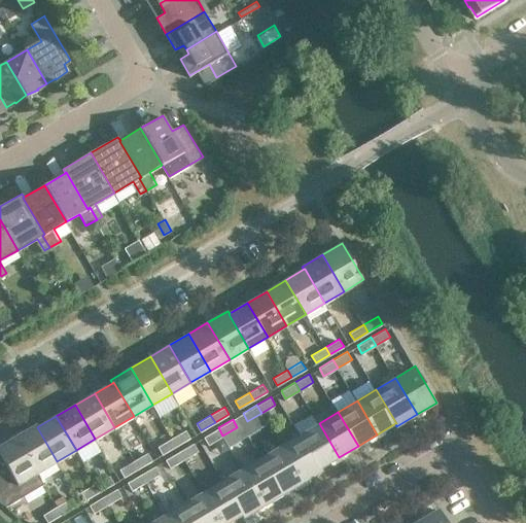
[(339,457),(319,423),(300,434),(319,468),(321,467),(339,457)]
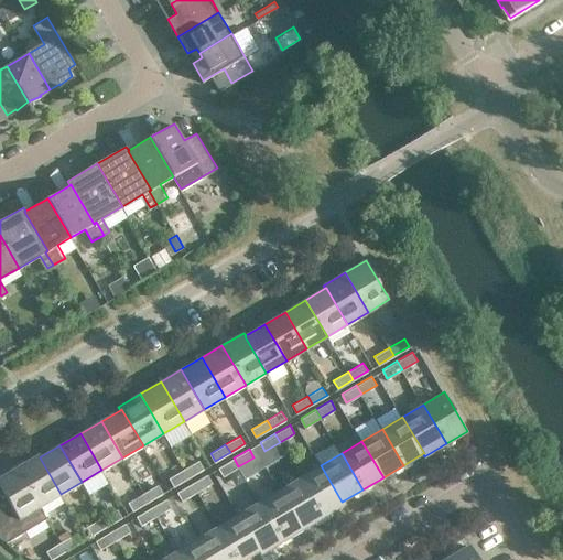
[(39,454),(18,466),(41,506),(61,494),(40,458),(41,456),(39,454)]
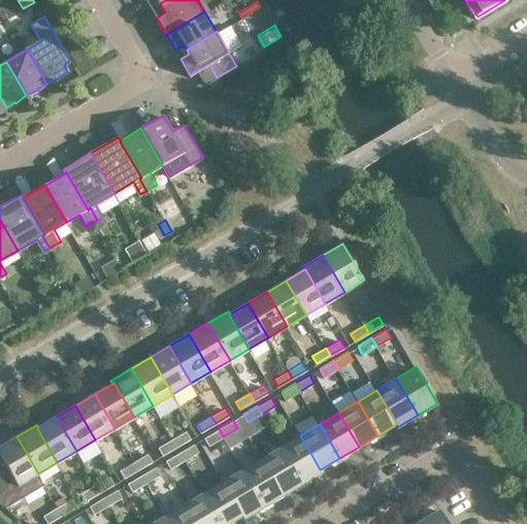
[(223,436),(219,428),(204,436),(209,445),(223,436)]
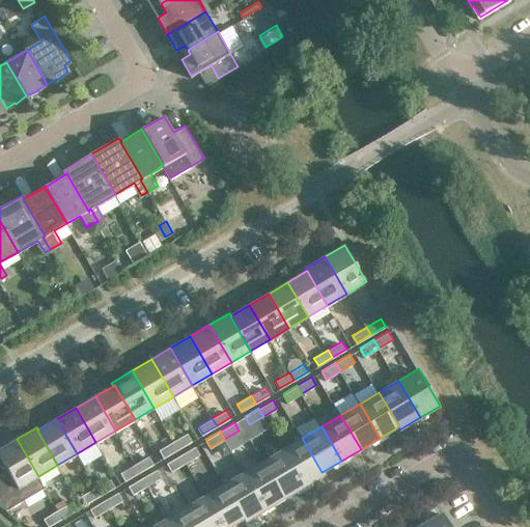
[(188,433),(173,441),(178,448),(192,440),(188,433)]
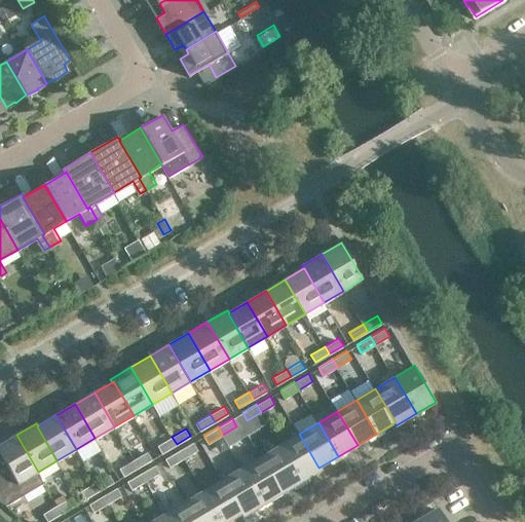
[(319,468),(299,434),(279,445),(301,481),(322,470),(321,467),(319,468)]
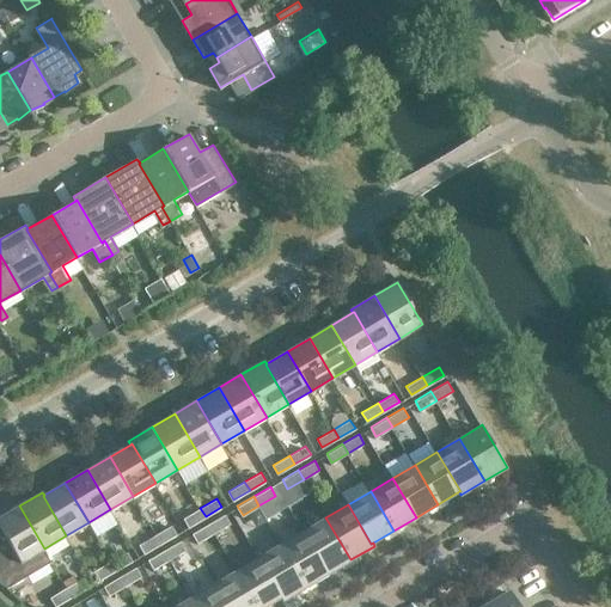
[(52,560),(44,549),(19,506),(0,516),(0,525),(22,562),(0,574),(0,580),(7,587),(52,560)]
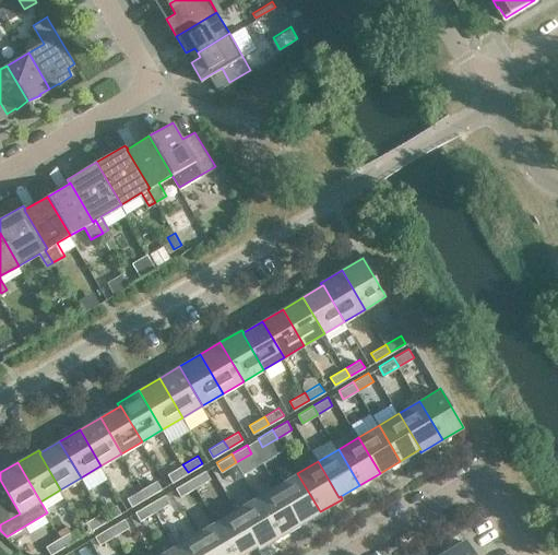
[(188,472),(182,464),(167,473),(173,481),(188,472)]
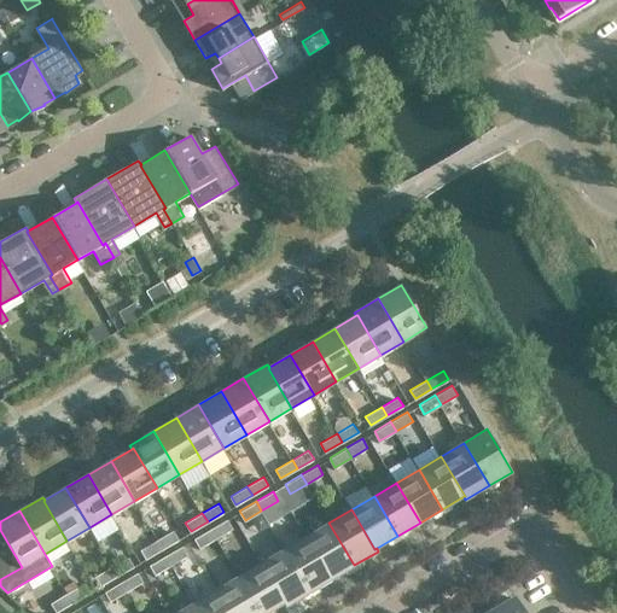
[(233,527),(227,518),(211,527),(216,537),(233,527)]
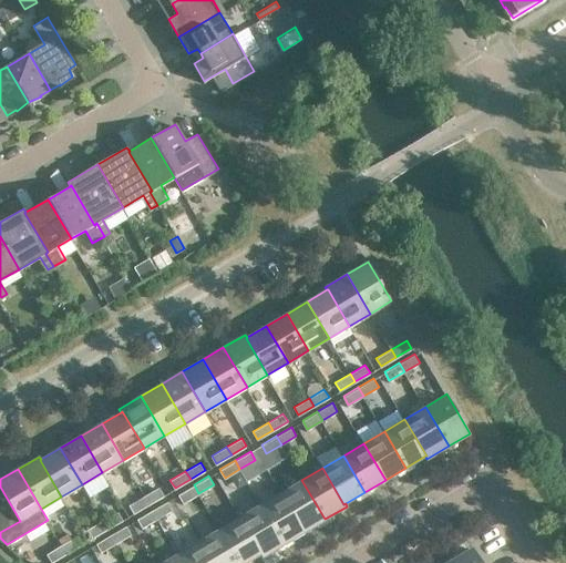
[(325,519),(301,480),(281,492),(305,531),(325,519)]
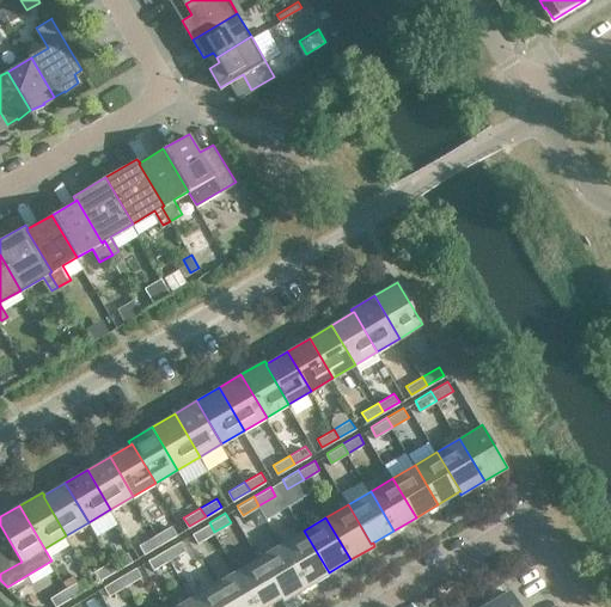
[(214,532),(209,522),(193,532),(199,541),(214,532)]
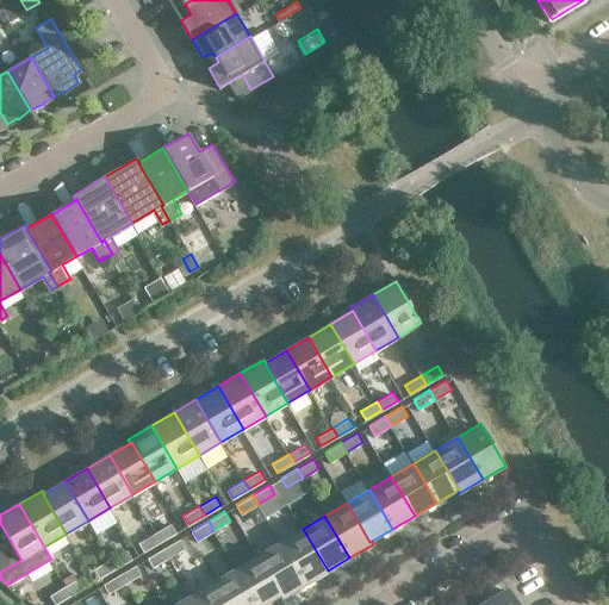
[(0,572),(22,560),(0,523),(0,572)]
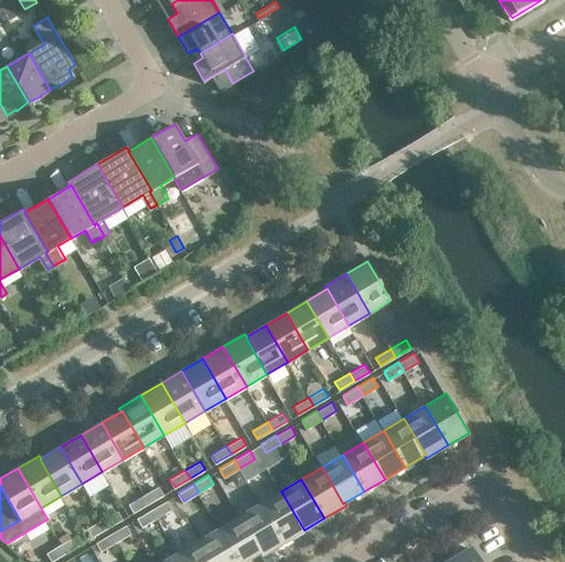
[(159,486),(144,495),(148,502),(164,493),(159,486)]
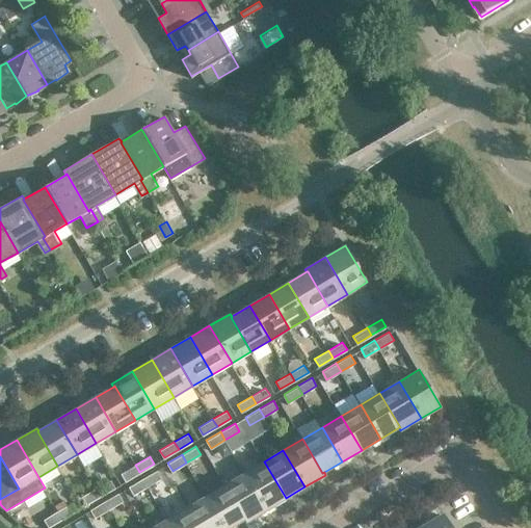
[(286,498),(264,462),(244,473),(266,509),(286,498)]
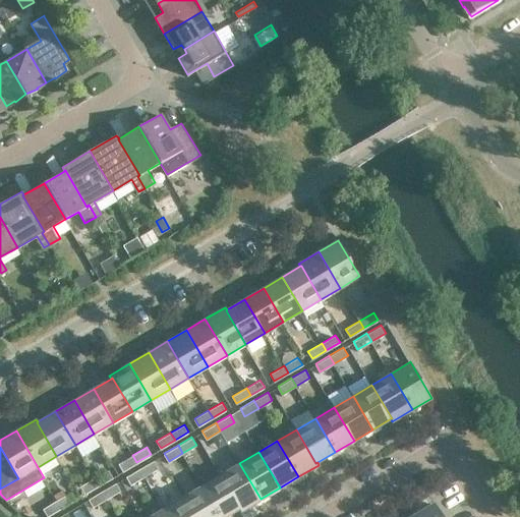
[(136,462),(132,455),(118,463),(123,470),(136,462)]
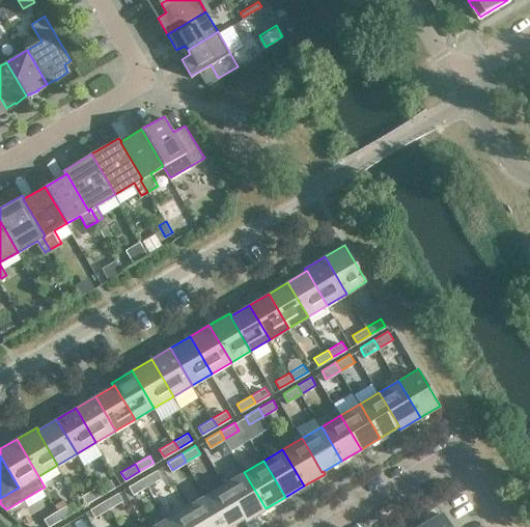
[(162,476),(157,468),(143,476),(147,484),(162,476)]
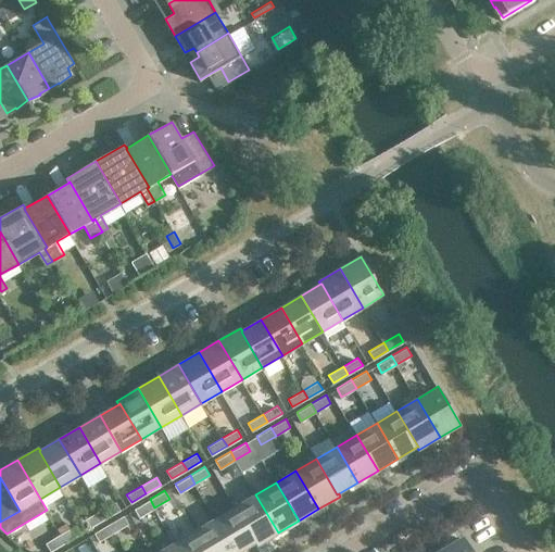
[(278,532),(255,494),(236,506),(256,542),(255,542),(257,546),(278,532)]
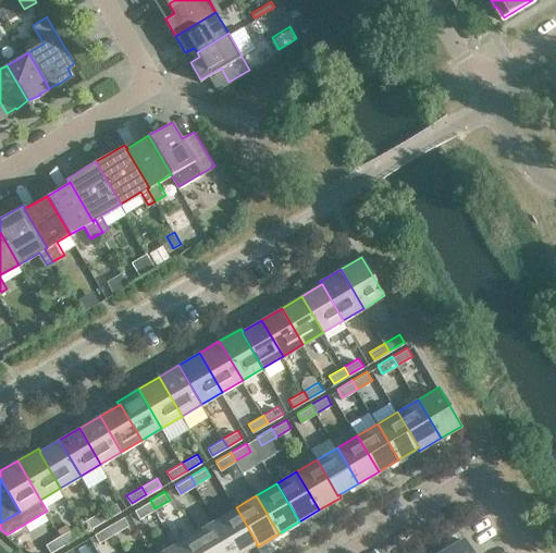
[(155,508),(150,500),(135,508),(140,517),(155,508)]
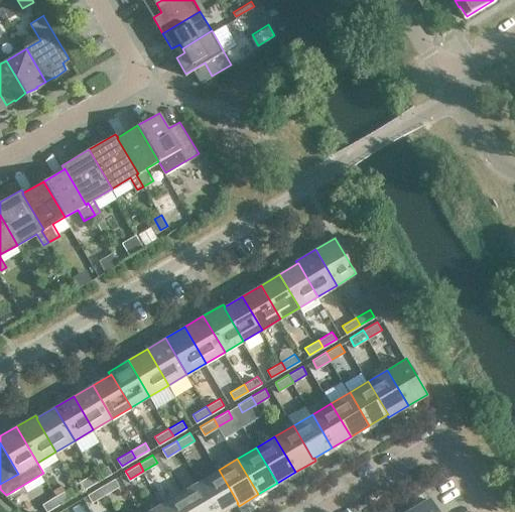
[(107,465),(94,473),(98,480),(112,472),(107,465)]
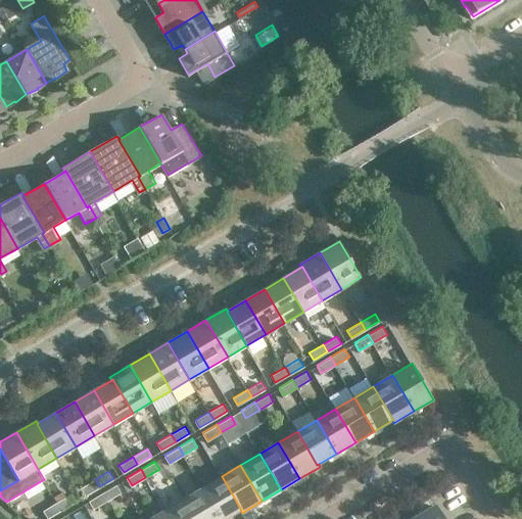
[(241,510),(222,476),(202,487),(221,518),(225,518),(240,510),(241,510)]
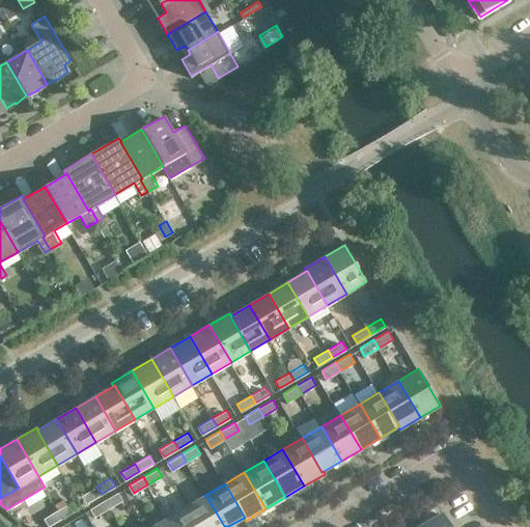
[(101,494),(96,487),(82,495),(87,502),(101,494)]
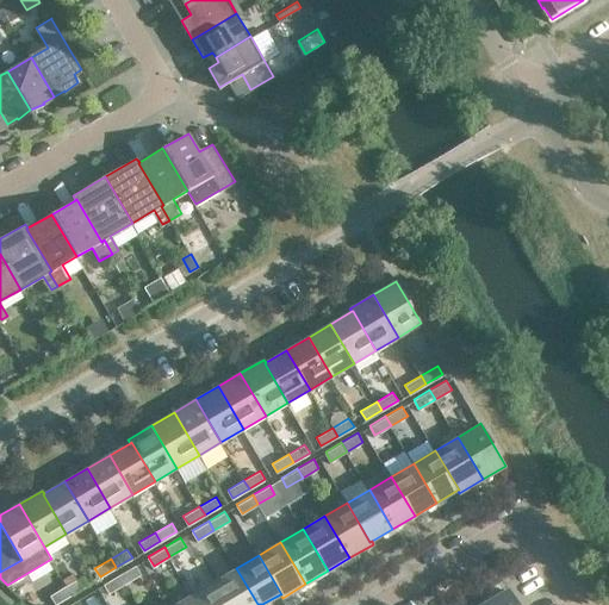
[(142,573),(136,563),(119,573),(125,582),(142,573)]
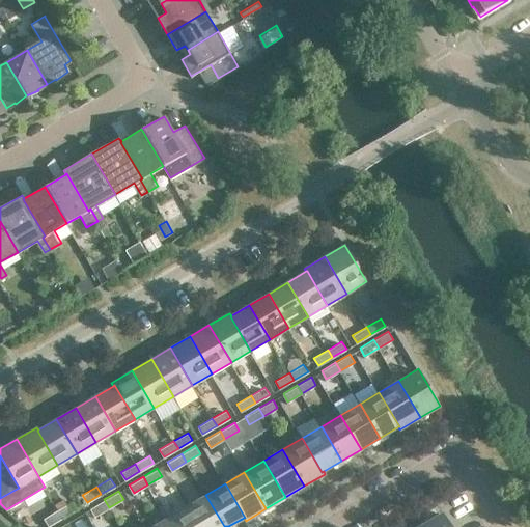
[(224,526),(205,495),(186,506),(198,526),(224,526)]
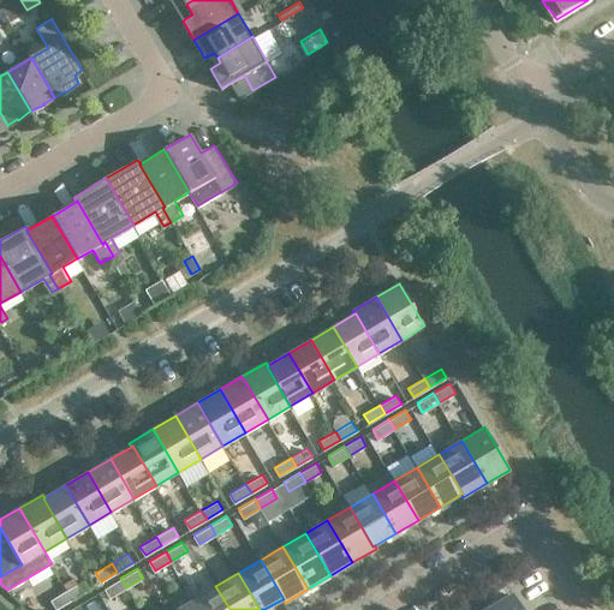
[(126,587),(120,578),(105,587),(109,597),(126,587)]
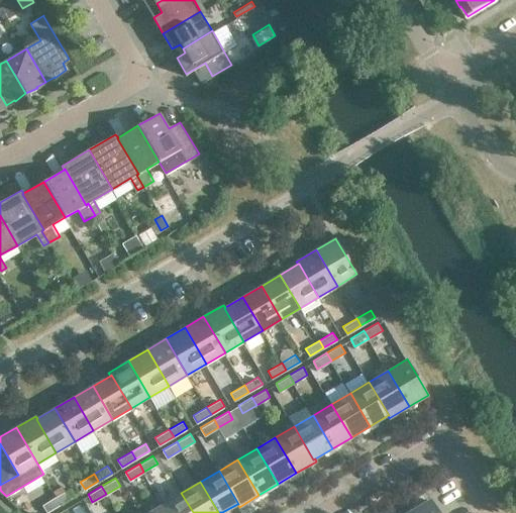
[(70,488),(57,496),(61,503),(75,495),(70,488)]
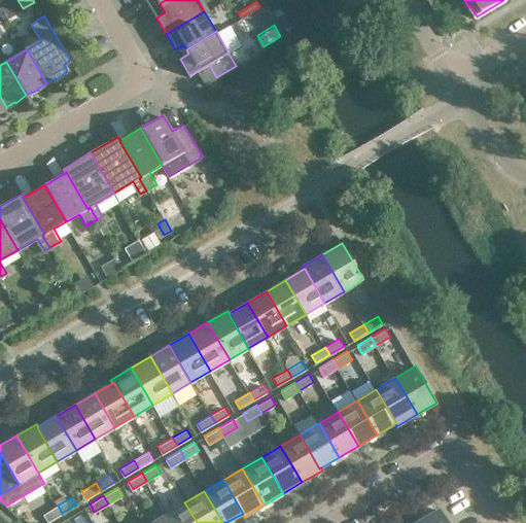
[(197,522),(184,502),(166,514),(171,522),(197,522)]
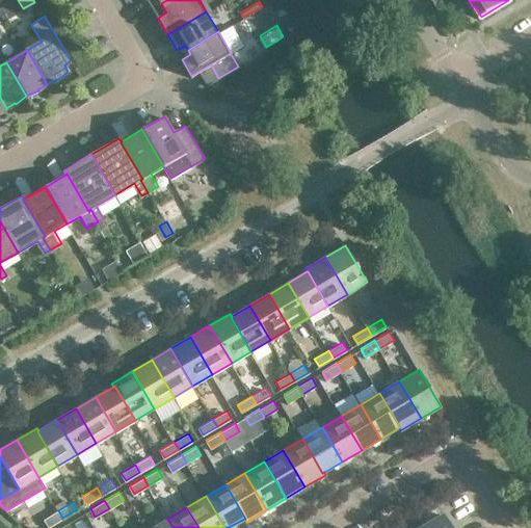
[(62,518),(58,510),(44,519),(49,526),(62,518)]
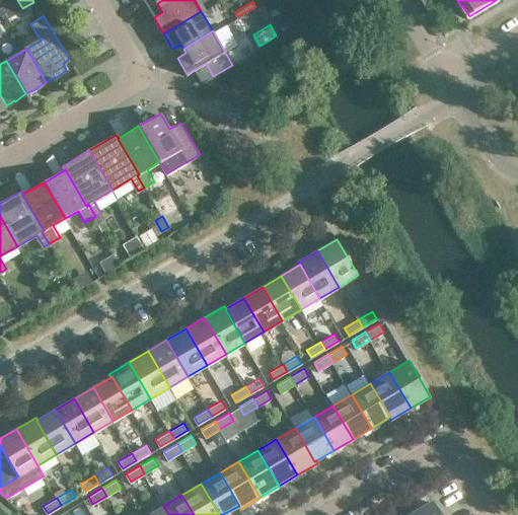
[(441,514),(433,500),(414,512),(415,514),(441,514)]
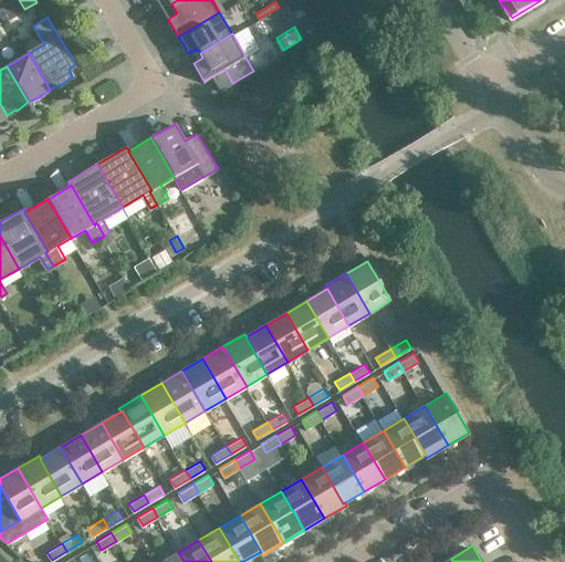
[(89,549),(82,552),(85,559),(93,555),(89,549)]
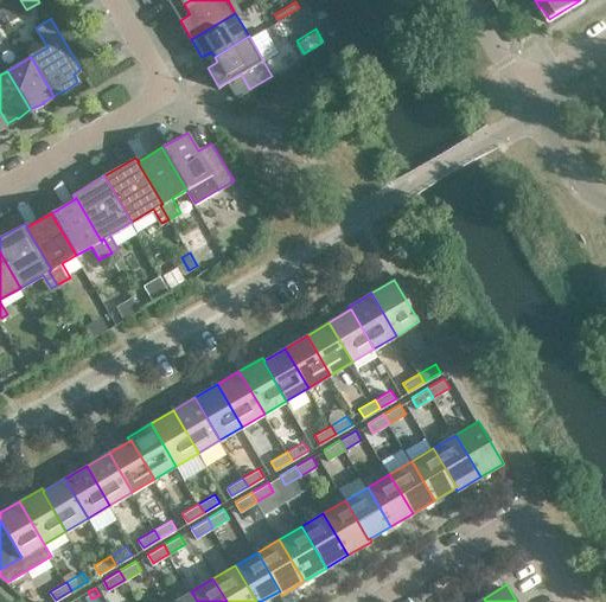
[(197,601),(191,591),(172,601),(197,601)]
